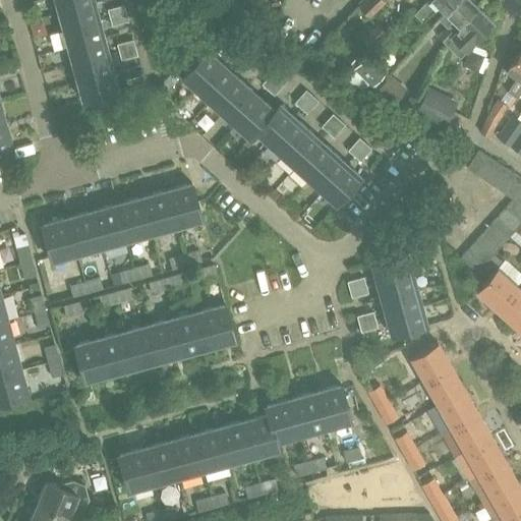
[(93,0),(56,0),(59,11),(94,2),(93,0)]
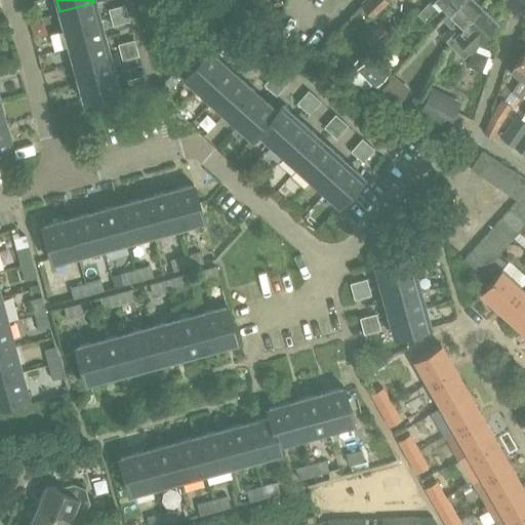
[(248,0),(224,0),(245,12),(248,0)]
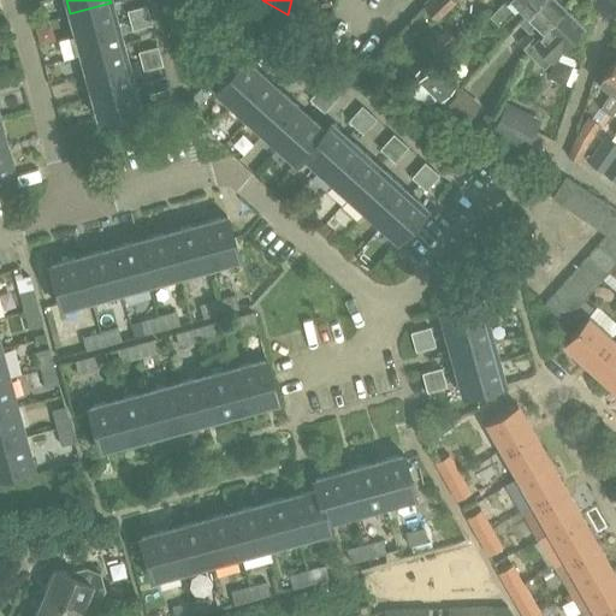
[(290,16),(301,18),(308,21),(314,0),(295,0),(291,12),(290,16)]
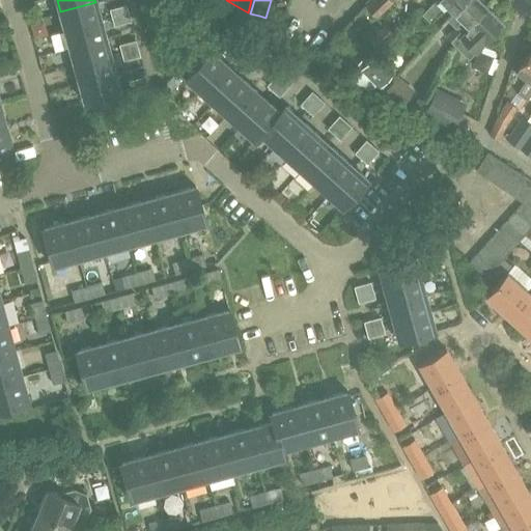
[(371,0),(365,6),(376,18),(393,1),(391,0),(371,0)]
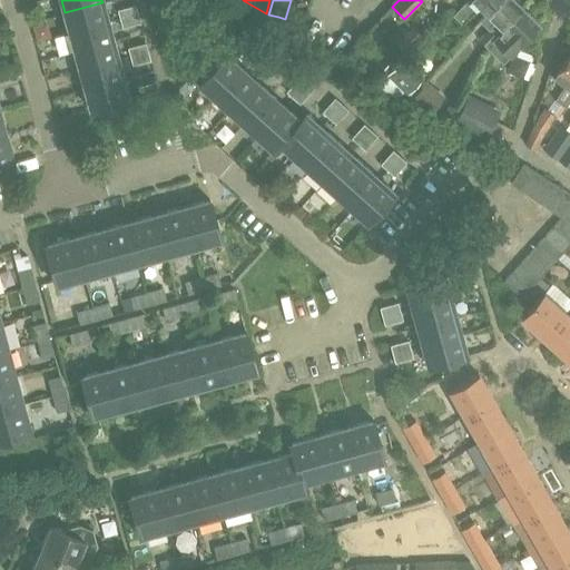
[(465,0),(453,13),(461,20),(478,3),(488,13),(499,0),(465,0)]
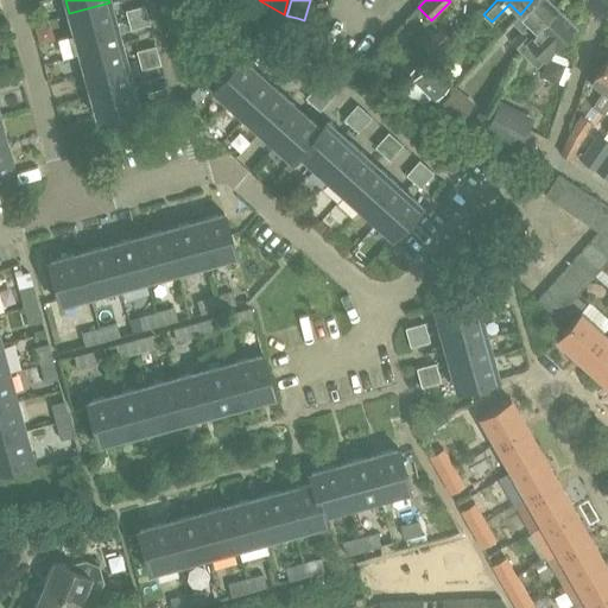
[(511,40),(518,48),(558,7),(551,0),(532,0),(520,14),(513,21),(521,30),(511,40)]
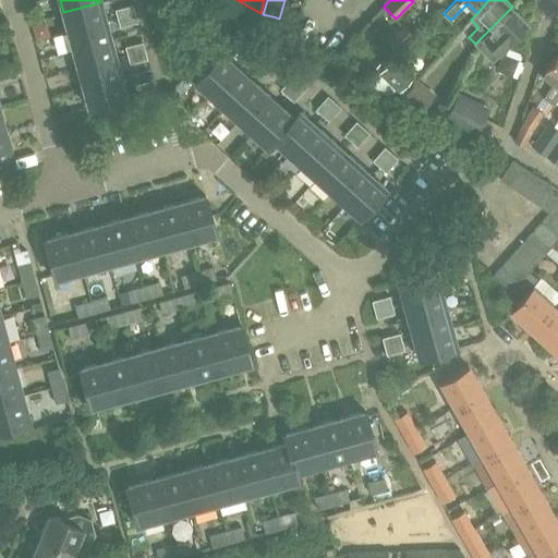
[(100,2),(63,12),(69,31),(105,21),(100,2)]
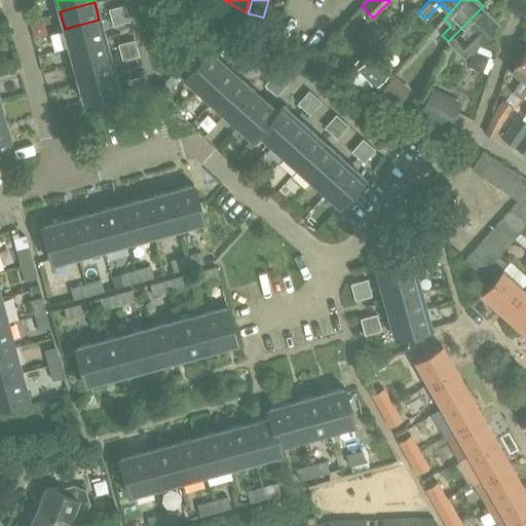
[(108,8),(110,16),(127,11),(125,4),(108,8)]
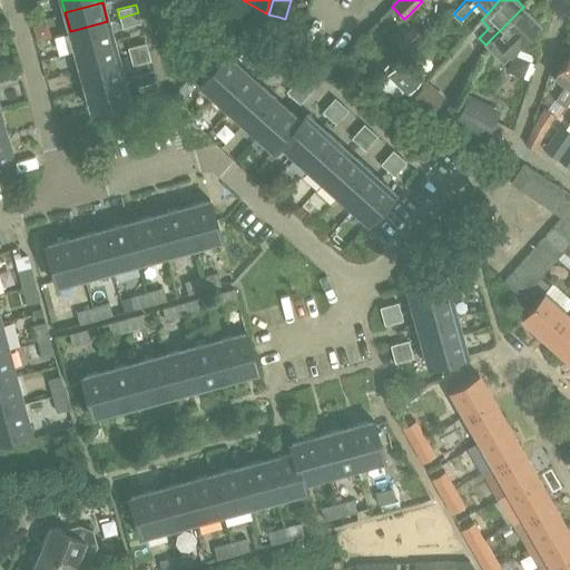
[(523,7),(485,45),(503,61),(514,50),(540,23),(523,7)]
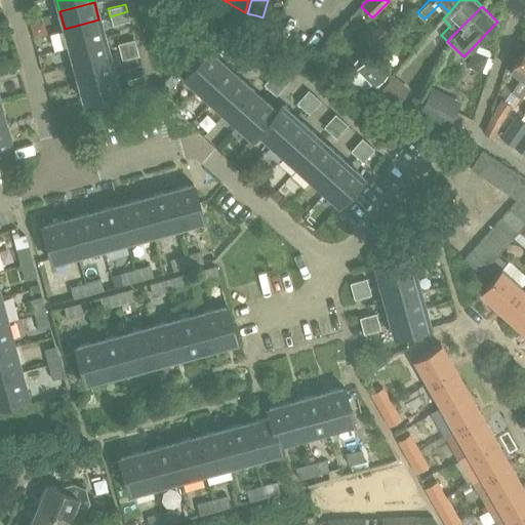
[(127,11),(110,16),(112,25),(129,19),(127,11)]
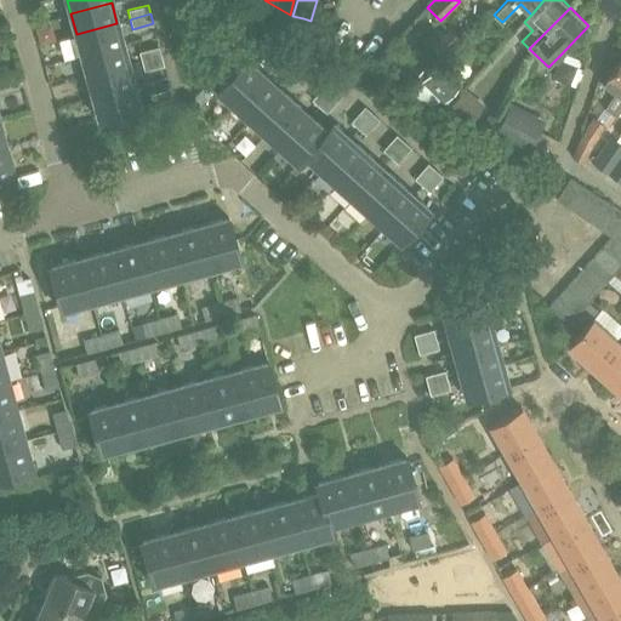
[(117,23),(77,34),(83,55),(123,44),(117,23)]
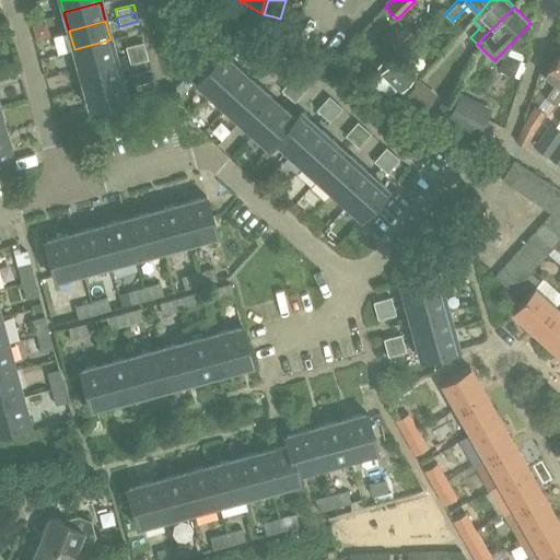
[(398,51),(416,34),(405,24),(388,41),(398,51)]
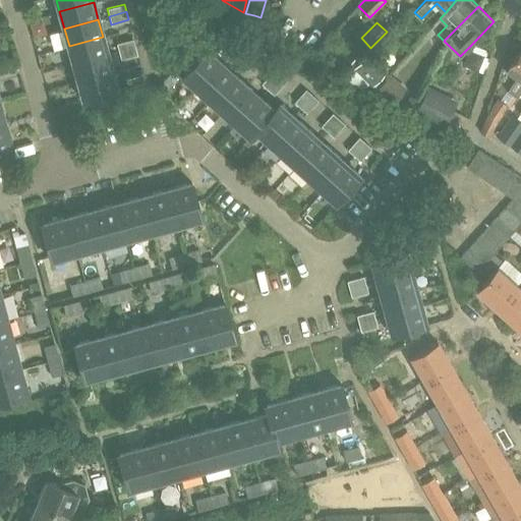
[(222,44),(231,33),(225,27),(216,39),(222,44)]
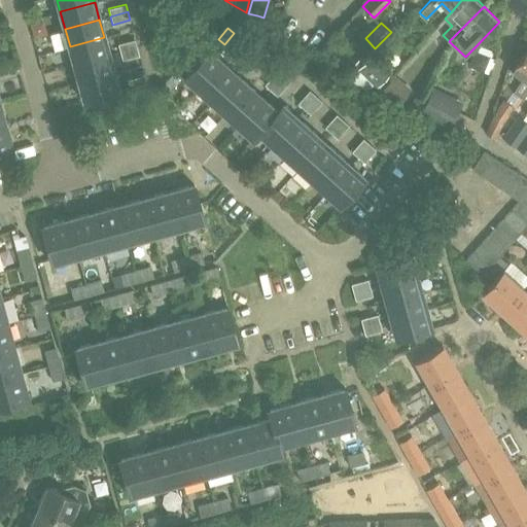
[(104,37),(70,46),(74,65),(109,55),(104,37)]
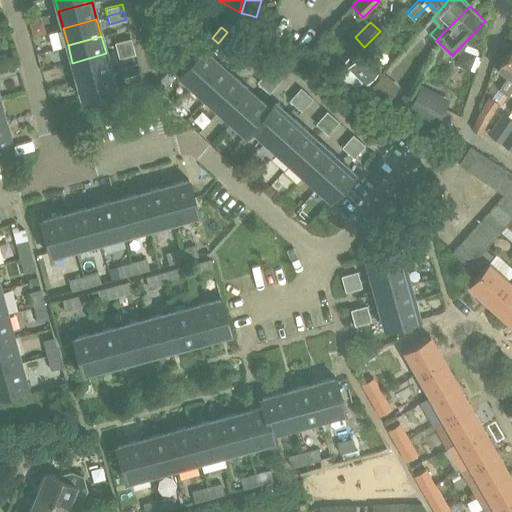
[(114,42),(117,51),(133,46),(131,38),(114,42)]
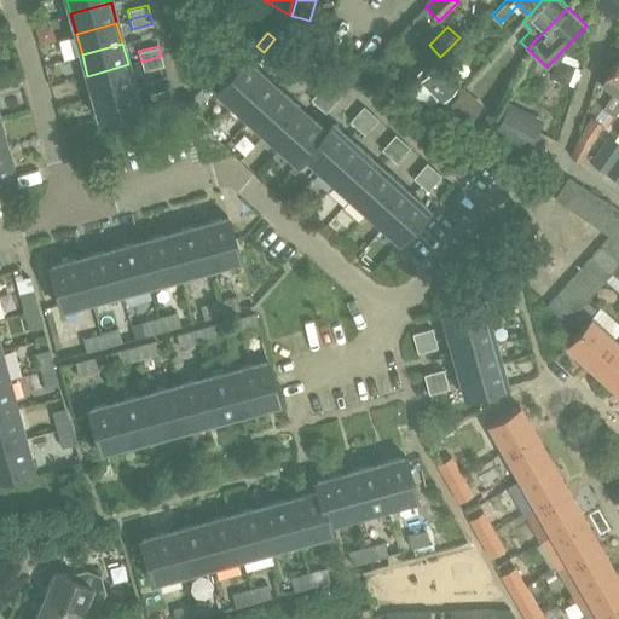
[(618,55),(601,80),(615,91),(603,106),(615,115),(618,110),(618,55)]
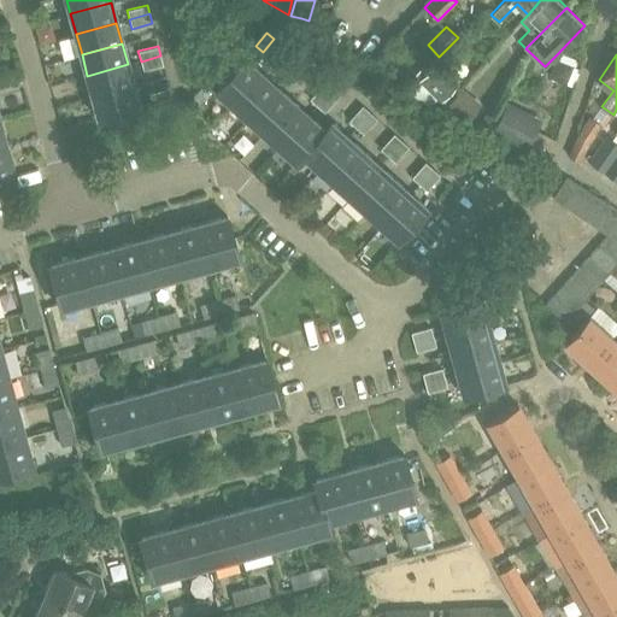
[(160,56),(141,62),(144,70),(163,64),(160,56)]
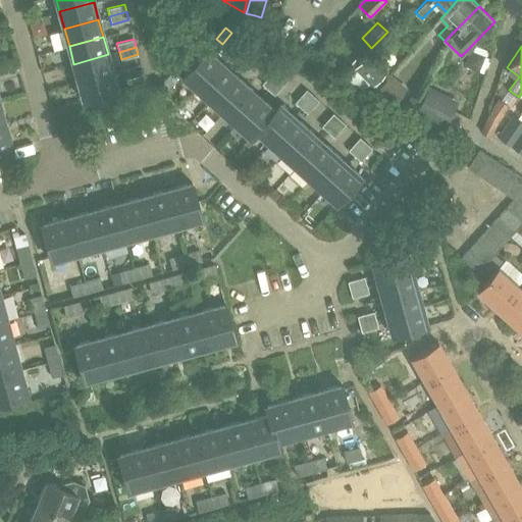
[(235,59),(241,64),(252,52),(247,47),(235,59)]
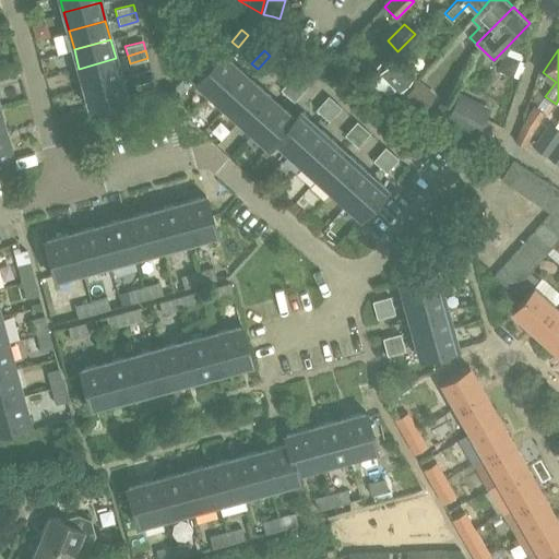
[(194,80),(210,93),(236,64),(221,51),(194,80)]
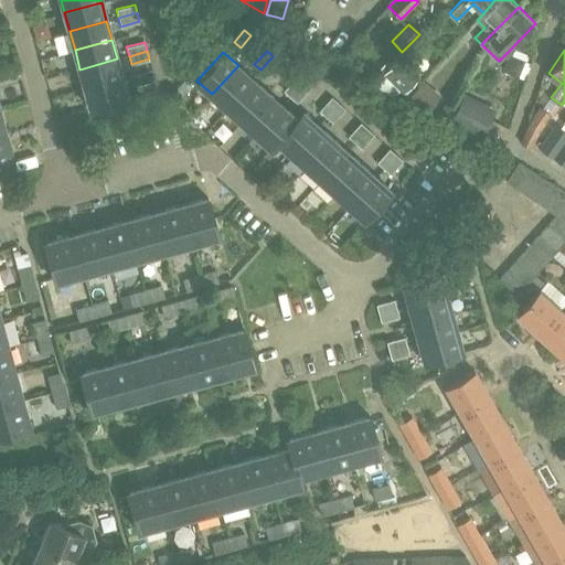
[(518,75),(524,59),(509,52),(502,68),(518,75)]
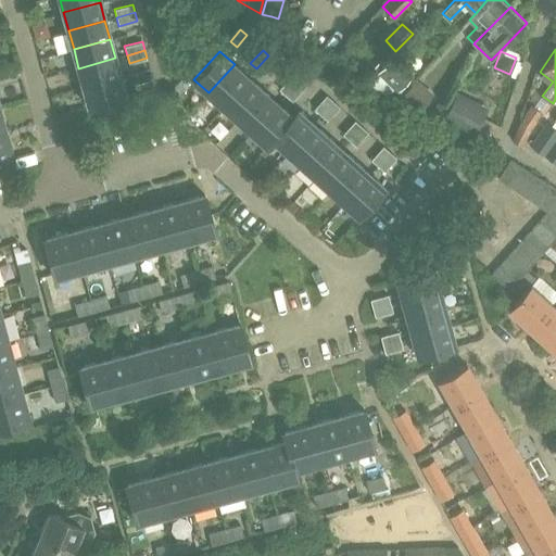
[(268,55),(256,68),(264,75),(276,62),(268,55)]
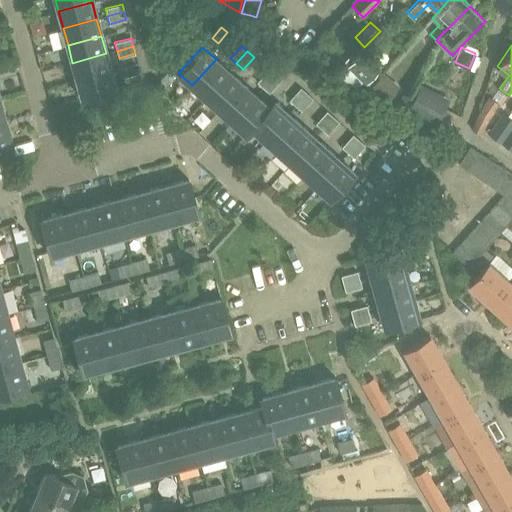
[(106,53),(72,63),(77,80),(111,71),(106,53)]
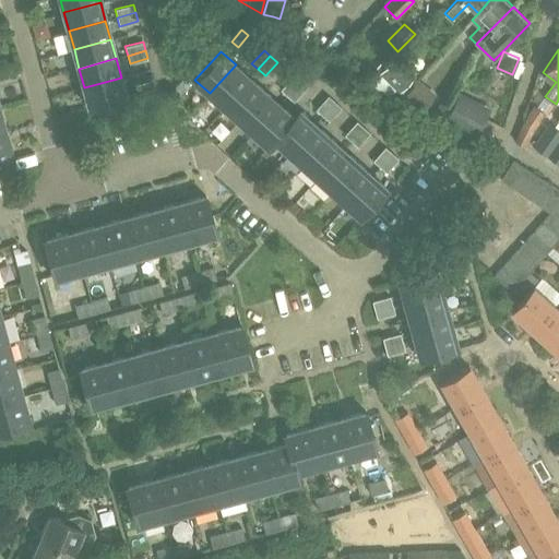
[(392,58),(378,72),(396,91),(411,76),(392,58)]
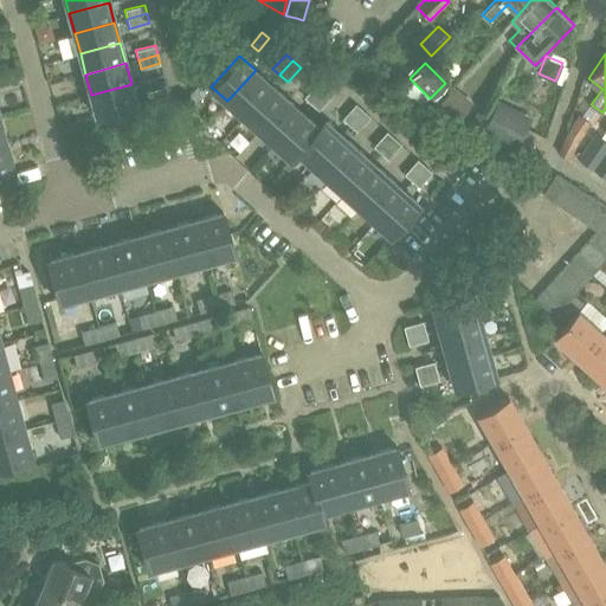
[(256,70),(227,101),(243,115),(271,84),(256,70)]
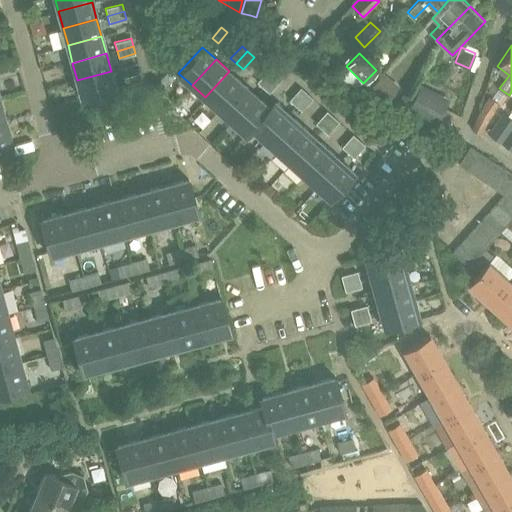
[(256,82),(263,87),(274,74),(268,69),(256,82)]
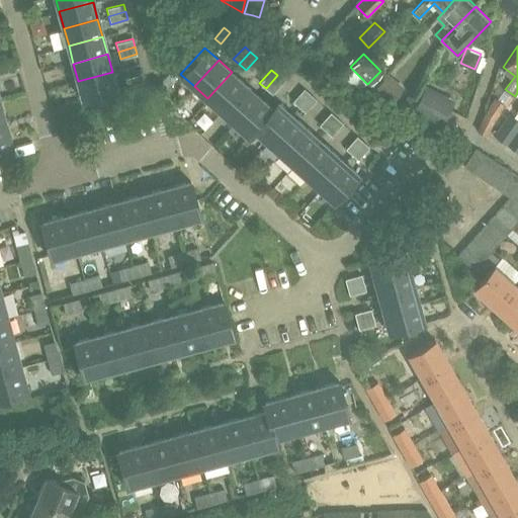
[(112,72),(78,81),(83,98),(116,89),(112,72)]
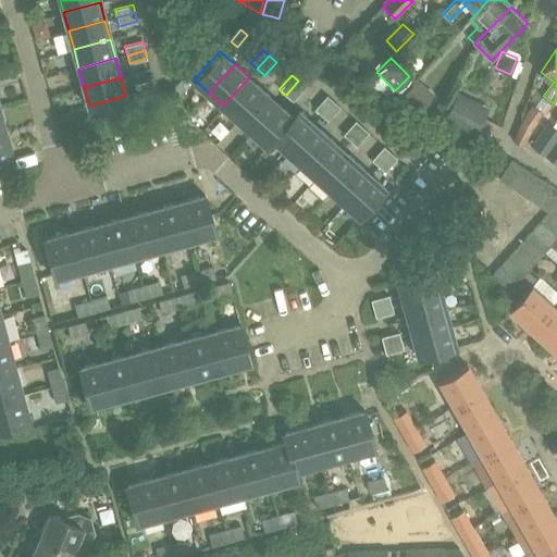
[(182,77),(171,89),(178,96),(189,84),(182,77)]
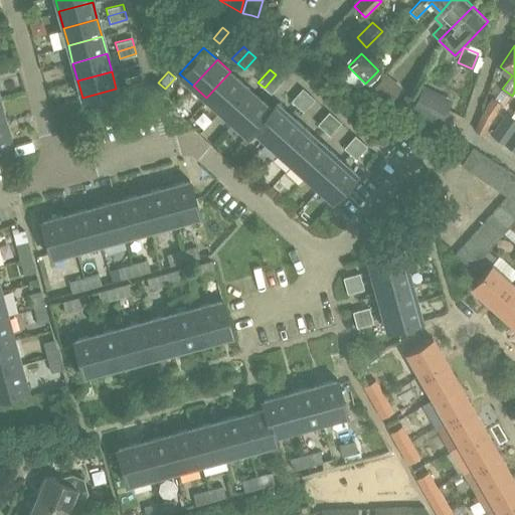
[(230,71),(206,98),(219,110),(243,83),(230,71)]
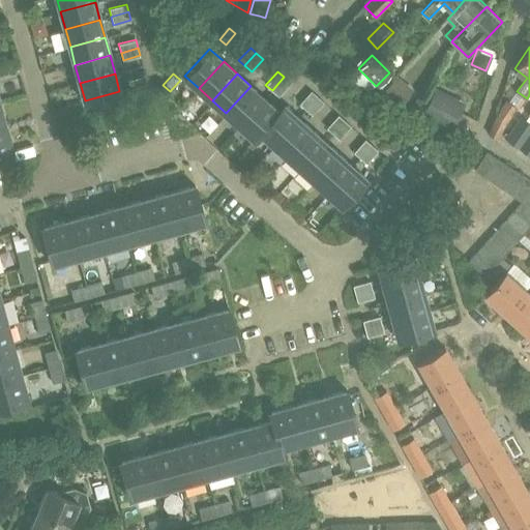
[(130,88),(148,84),(146,75),(128,80),(130,88)]
